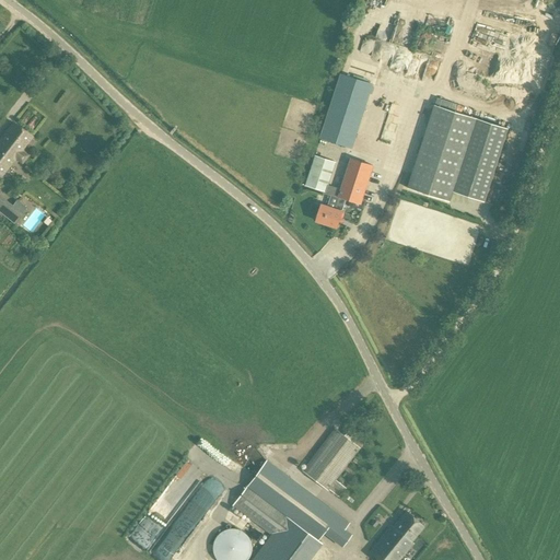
[(369,80),(353,74),(352,78),(342,74),(322,137),(352,147),(373,84),(368,83),(369,80)]
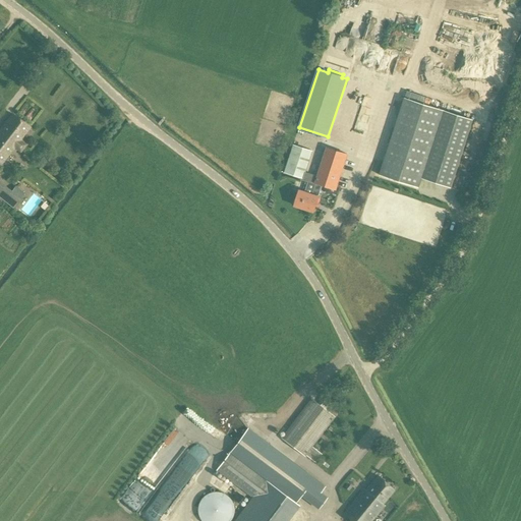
[(451,187),(473,120),(404,98),(379,175),(419,187),(422,178),(451,187)]
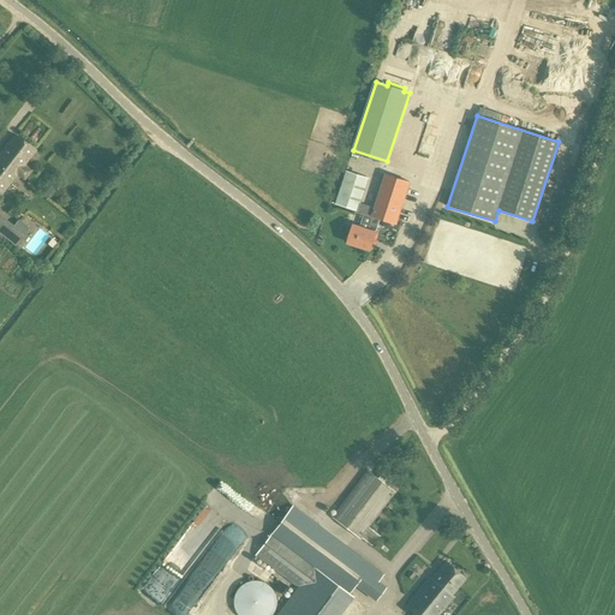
[(25,179),(31,171),(24,165),(36,150),(15,133),(0,151),(0,193),(1,196),(18,174),(25,179)]
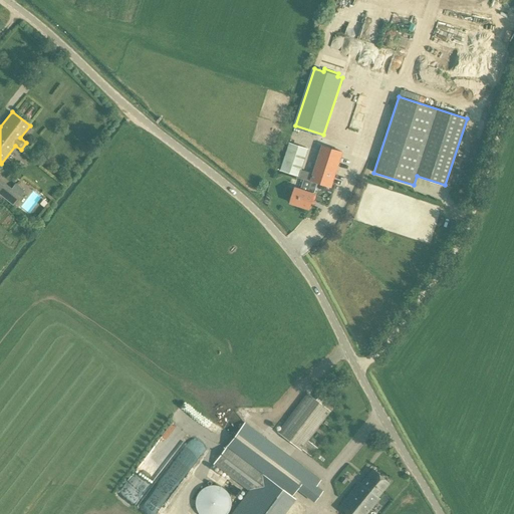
[(300,176),(308,149),(290,143),(281,170),(300,176)]
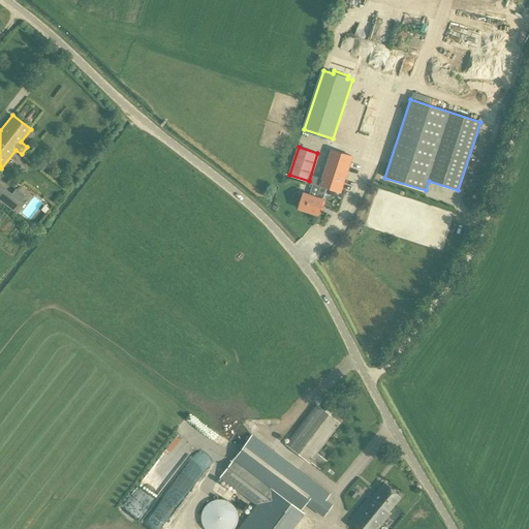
[(341,192),(352,156),(332,150),(321,185),(320,187),(312,185),(309,195),(305,193),(300,209),(318,214),(327,188),(341,192)]
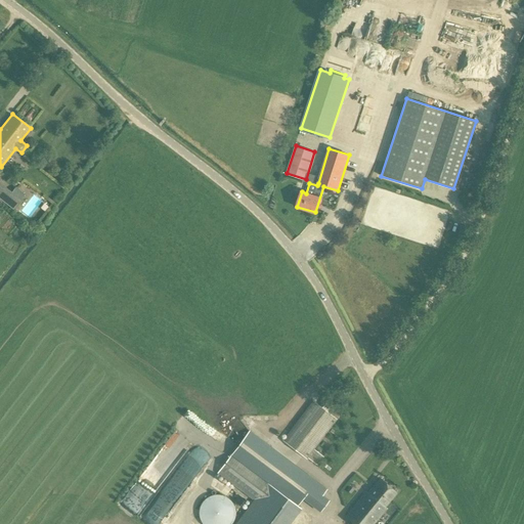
[(12,191),(0,182),(0,198),(4,202),(12,209),(24,194),(15,187),(12,191)]
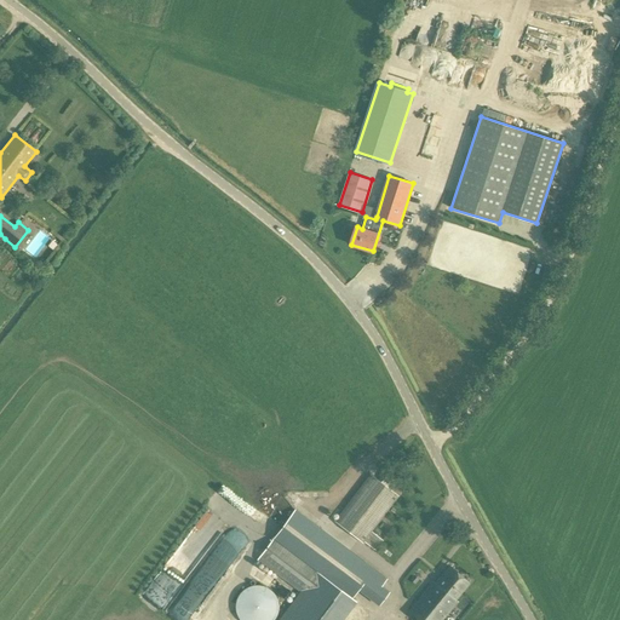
[(362,543),(399,495),(371,474),(334,521),(362,543)]
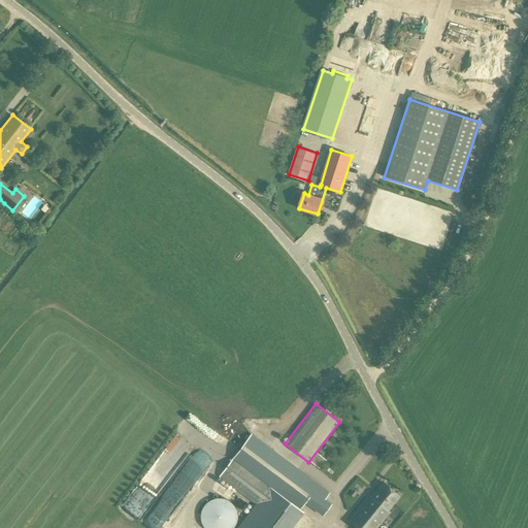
[(239,527),(277,527),(290,513),(297,519),(303,512),(300,509),(305,502),(323,516),(331,504),(324,499),(329,493),(252,434),(219,476),(257,505),(239,527)]
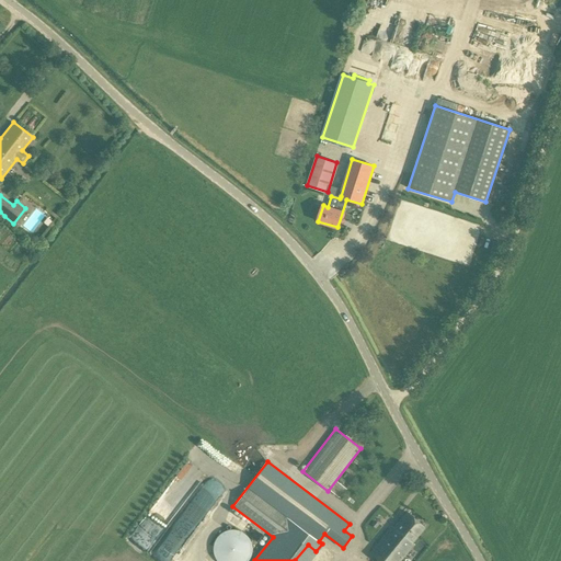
[(412,542),(425,527),(407,512),(395,527),(393,526),(370,553),(380,560),(399,560),(413,545),(412,542)]
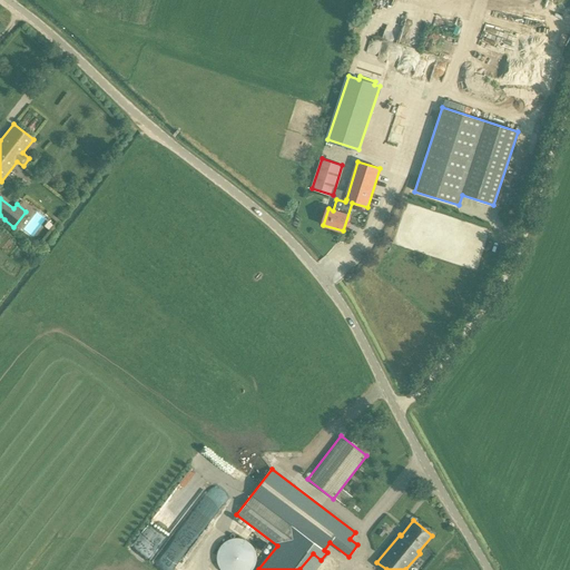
[(256,559),(256,558),(256,556),(256,554),(255,552),(255,551),(254,549),(254,548),(253,547),(252,544),(251,543),(249,542),(247,541),(246,541),(245,540),(243,539),(242,539),(239,538),(238,538),(236,538),(235,538),(233,538),(232,539),(229,539),(228,540),(226,541),(225,541),(224,542),(223,543),(222,544),(220,547),(219,548),(218,549),(218,551),(217,552),(217,554),(217,556),(217,558),(217,559),(217,561),(217,562),(218,564),(218,566),(219,568),(220,569),(252,569),(253,569),(254,568),(254,566),(255,564),(255,562),(256,561),(256,559)]
